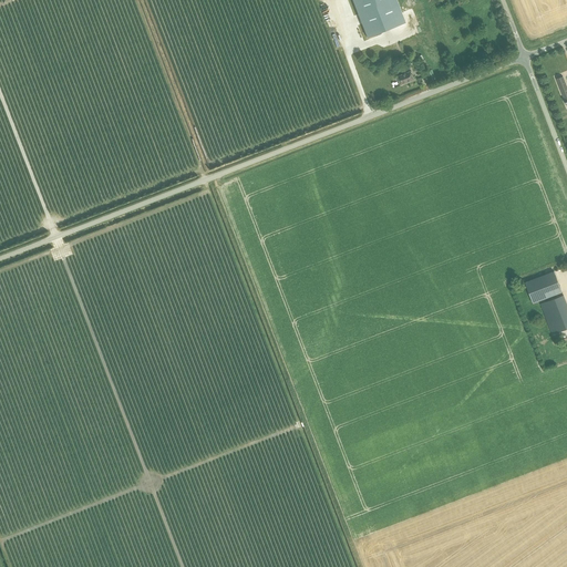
[(352,0),(354,6),(368,38),(380,33),(385,31),(406,22),(398,1),(397,0),(352,0)]
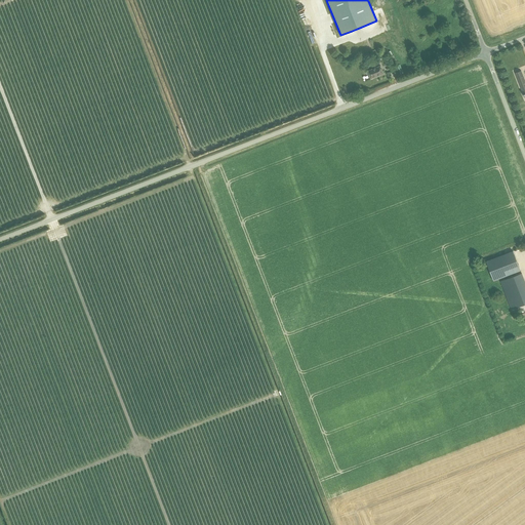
[(380,66),(368,71),(371,79),(384,74),(380,66)]
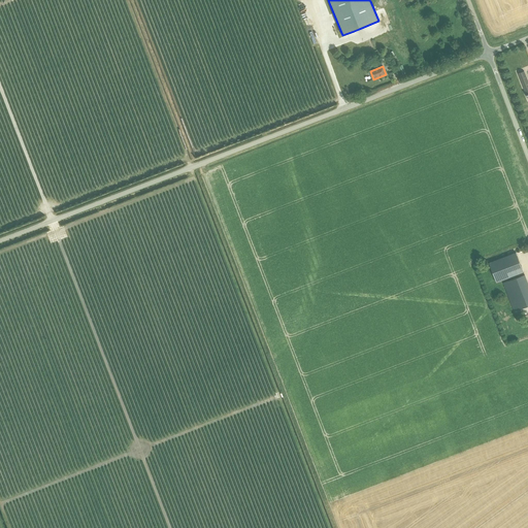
[(527,86),(523,72),(519,73),(525,91),(527,99),(527,86)]
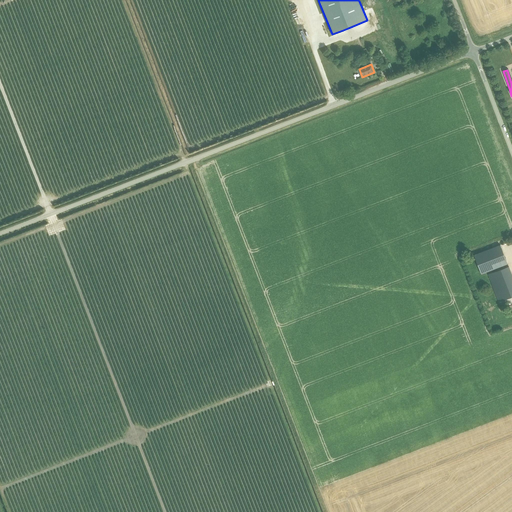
[(481,274),(508,264),(500,245),(474,255),(481,274)]
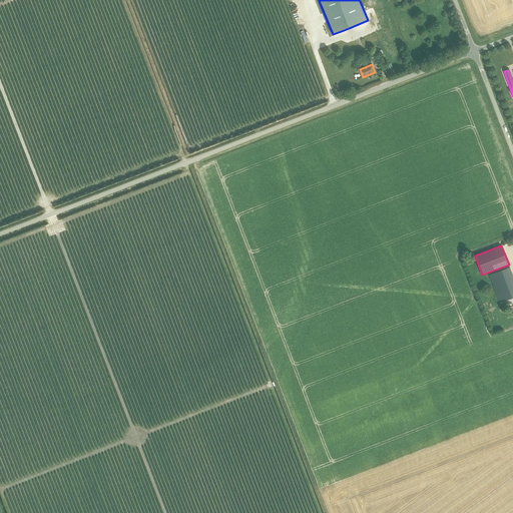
[(500,303),(512,297),(512,275),(510,267),(489,275),(500,303)]
